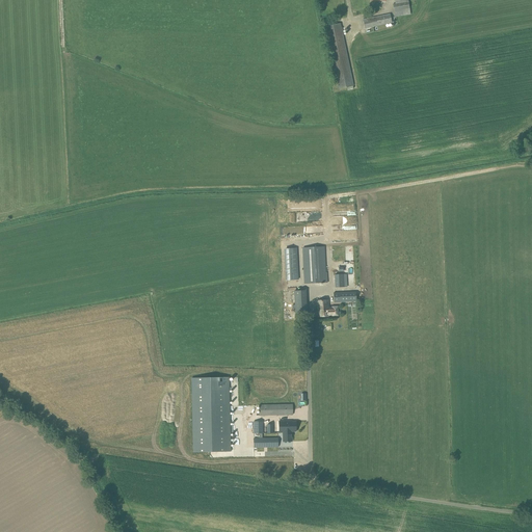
[(394,0),(395,4),(393,4),(395,18),(410,15),(407,0),(394,0)]
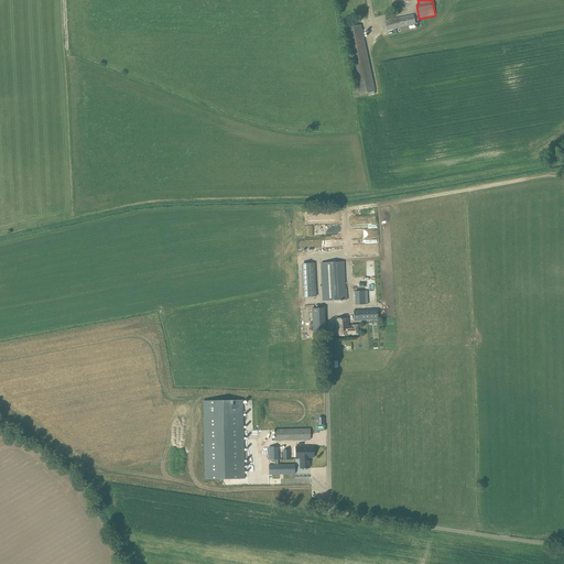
[(415,24),(413,15),(386,21),(387,30),(415,24)]
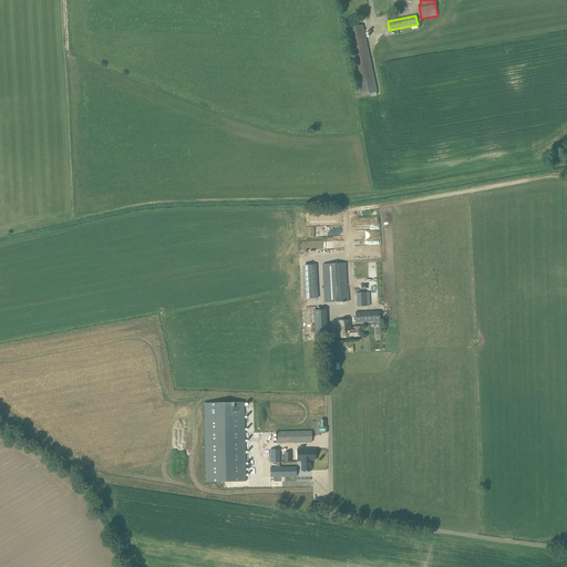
[(361,95),(377,92),(366,37),(367,37),(364,30),(363,26),(346,29),(349,45),(350,44),(361,95)]
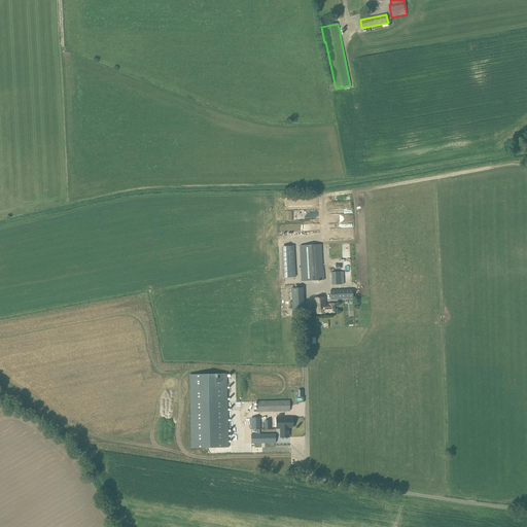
[(285,233),(310,233),(310,224),(296,225),(295,221),(291,221),(291,224),(285,224),(285,233)]
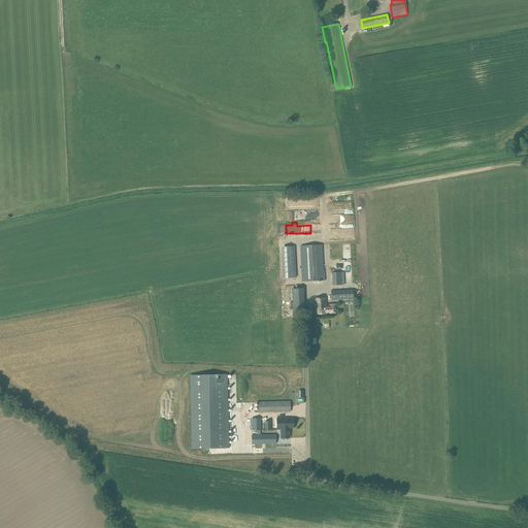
[(322,245),(300,246),(302,283),(325,281),(325,271),(324,271),(322,245)]
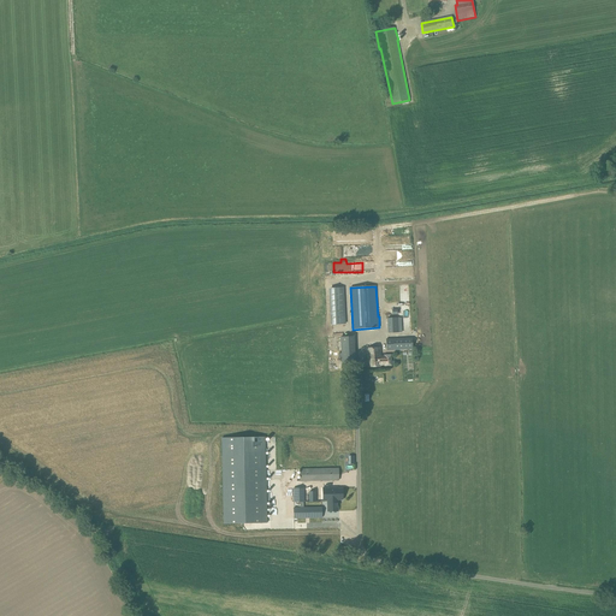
[(330,289),(332,325),(345,324),(343,288),(330,289)]
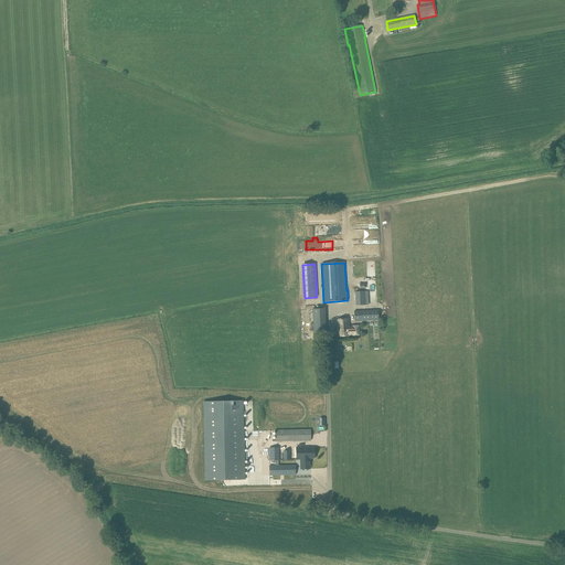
[(366,306),(365,291),(355,292),(356,306),(366,306)]
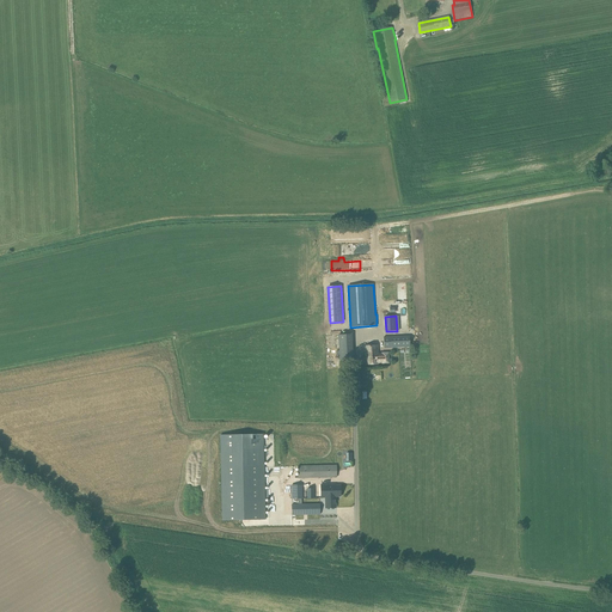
[(340,360),(353,360),(352,334),(338,335),(340,360)]
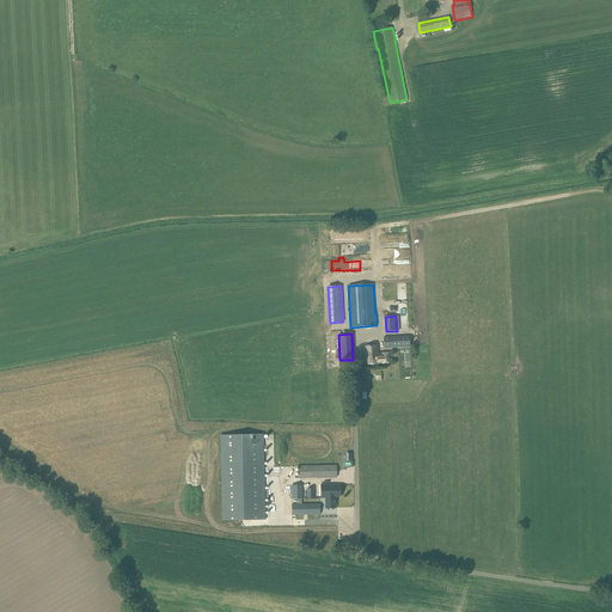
[(410,336),(384,337),(384,349),(410,348),(410,336)]
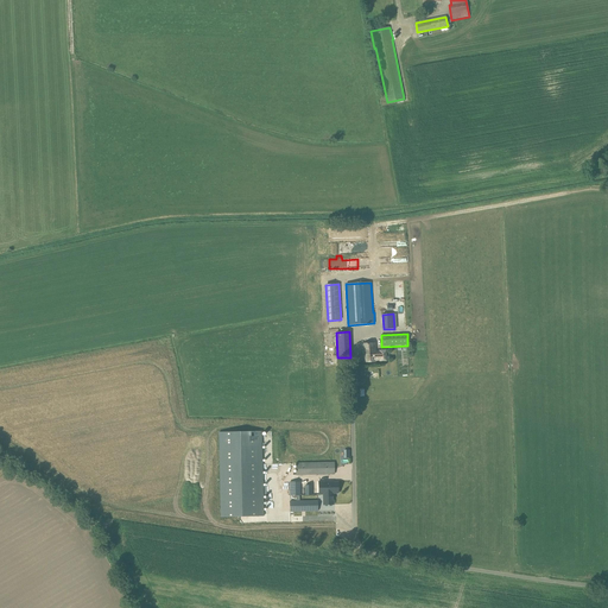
[(380,353),(377,353),(375,343),(362,344),(363,362),(377,361),(380,361),(387,361),(386,350),(380,350),(380,353)]
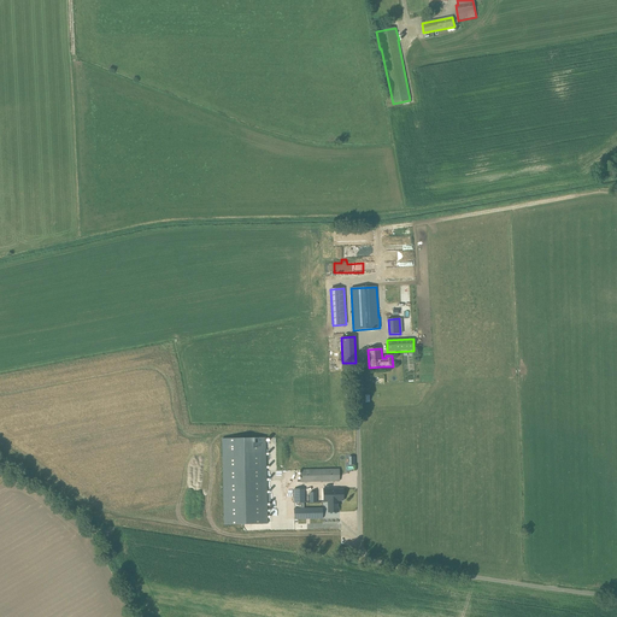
[(297,470),(298,482),(338,482),(338,469),(321,469),(319,465),(315,466),(315,469),(297,470)]
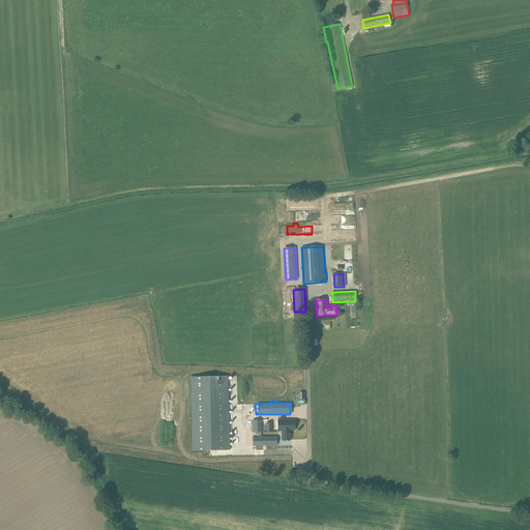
[(278,431),(282,431),(282,440),(291,440),(291,430),(295,430),(295,420),(288,420),(288,419),(277,420),(278,431)]
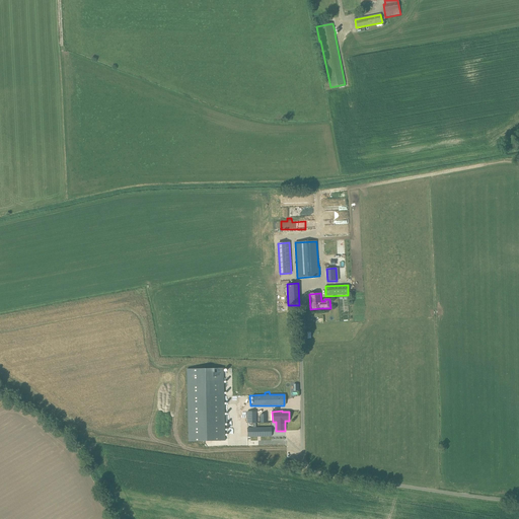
[(256,412),(246,412),(247,423),(256,423),(256,412)]
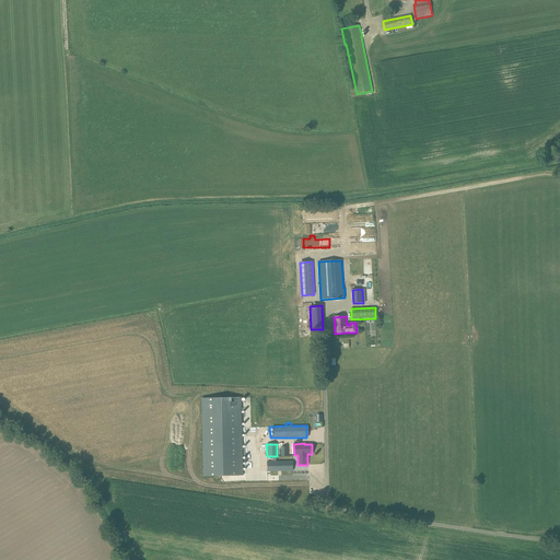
[(267,471),(295,471),(295,461),(267,461),(267,471)]
